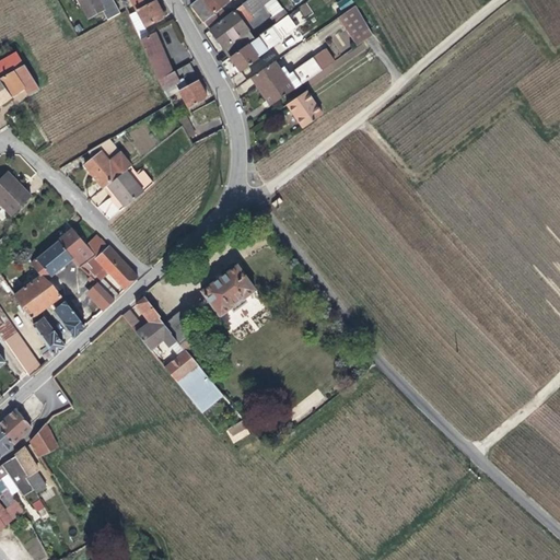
[(80,0),(90,18),(105,10),(98,0),(80,0)]
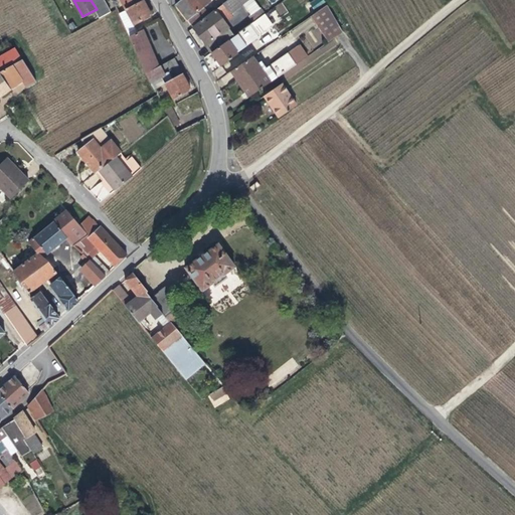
[(122,0),(127,8),(135,25),(152,16),(143,0),(122,0)]
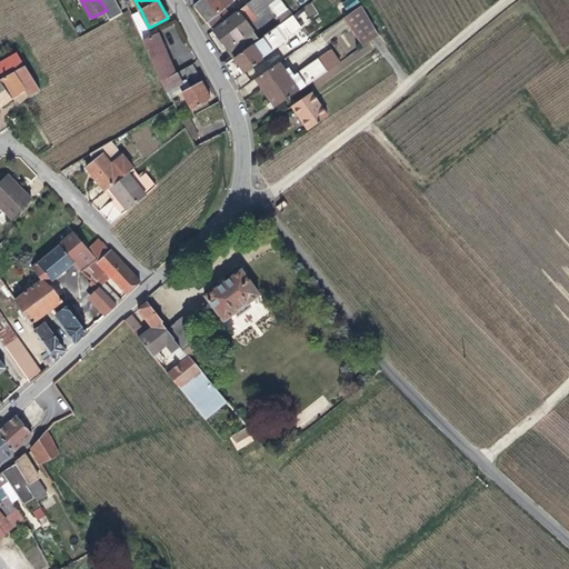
[(193,6),(212,30),(220,26),(213,18),(223,9),(217,0),(200,0),(199,1),(193,6)]
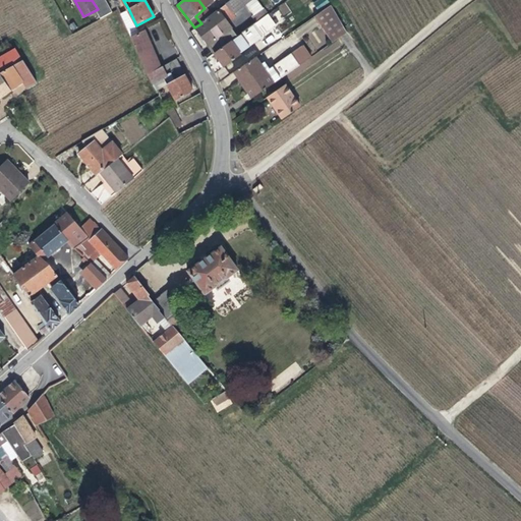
[(194,27),(214,53),(229,43),(219,29),(227,22),(225,20),(250,2),(248,0),(232,0),(201,23),(194,27)]
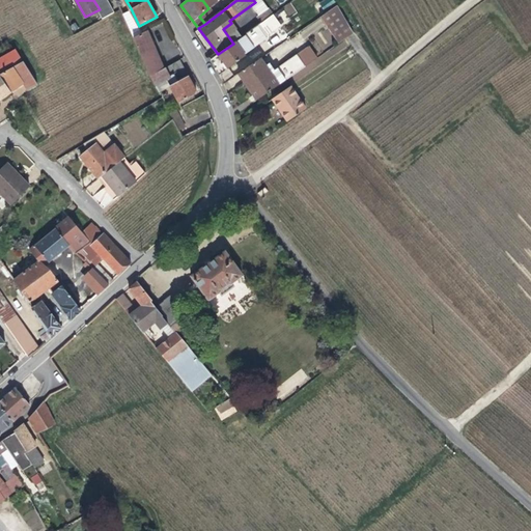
[(333,0),(320,0),(318,1),(323,9),(335,3),(333,0)]
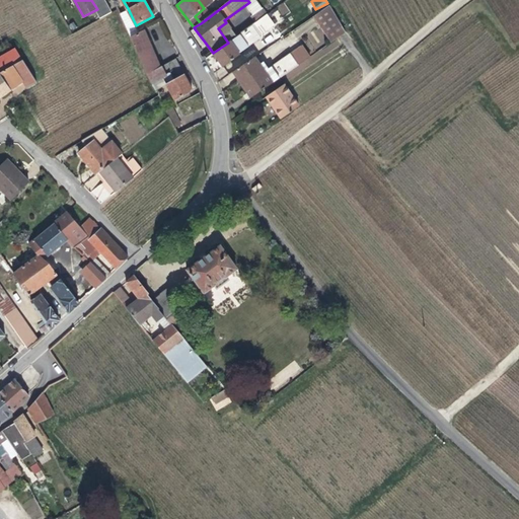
[(268,12),(275,23),(290,14),(283,3),(268,12)]
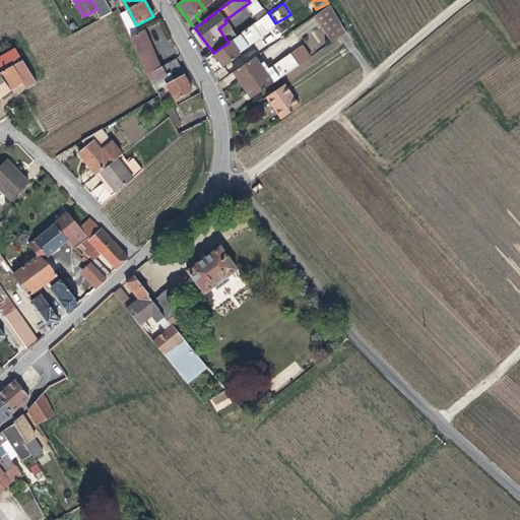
[(128,8),(121,12),(131,33),(133,37),(140,33),(136,25),(128,8)]
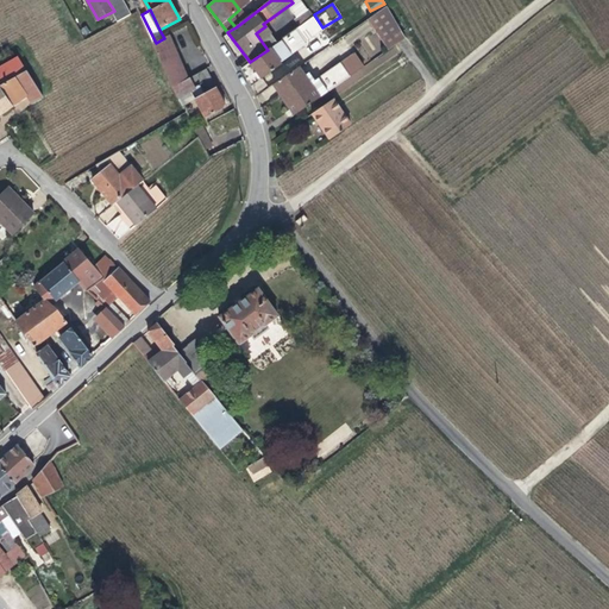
[(358,26),(371,46),(378,57),(405,39),(397,29),(384,10),(358,26)]
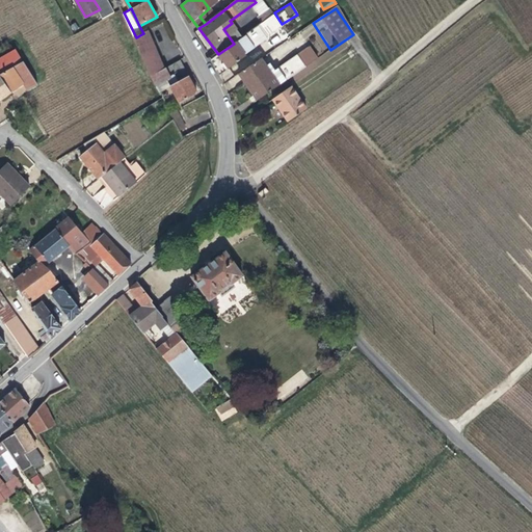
[(261,24),(273,16),(269,9),(257,18),(261,24)]
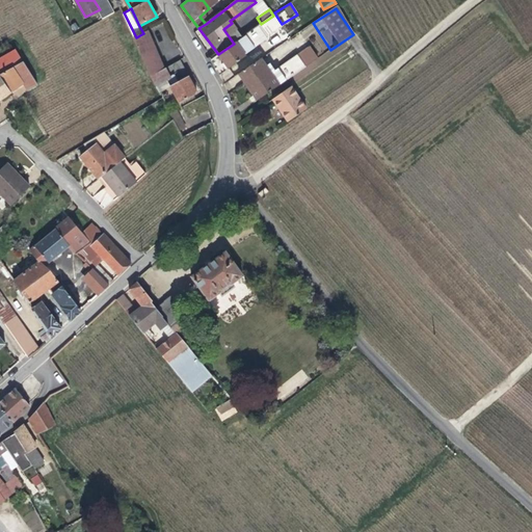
[(234,44),(218,54),(225,64),(229,69),(230,70),(246,58),(244,54),(270,35),(269,34),(281,26),(273,16),(261,24),(234,44)]
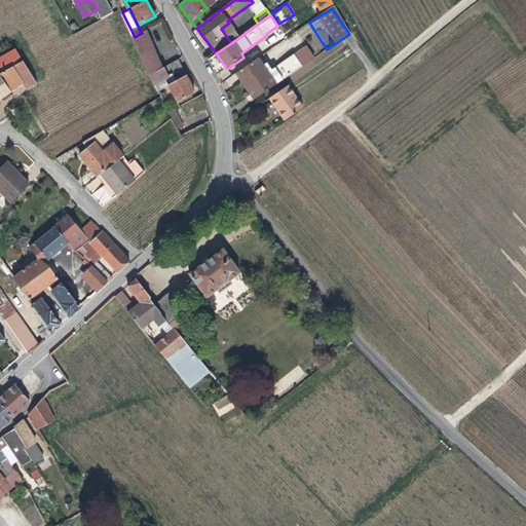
[(142,33),(135,37),(137,44),(152,73),(166,66),(147,31),(142,33)]
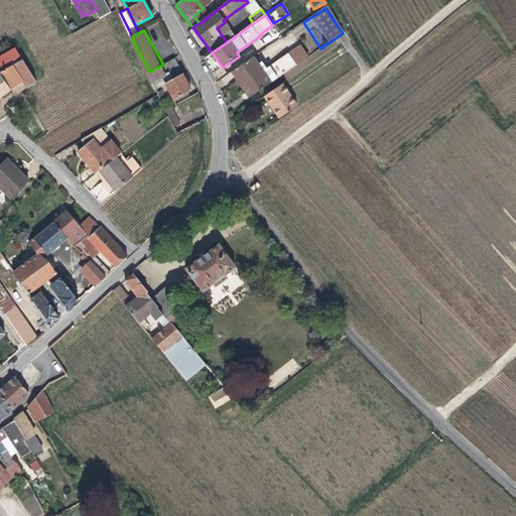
[(15,49),(12,44),(0,51),(0,97),(23,83),(27,89),(36,83),(15,49)]
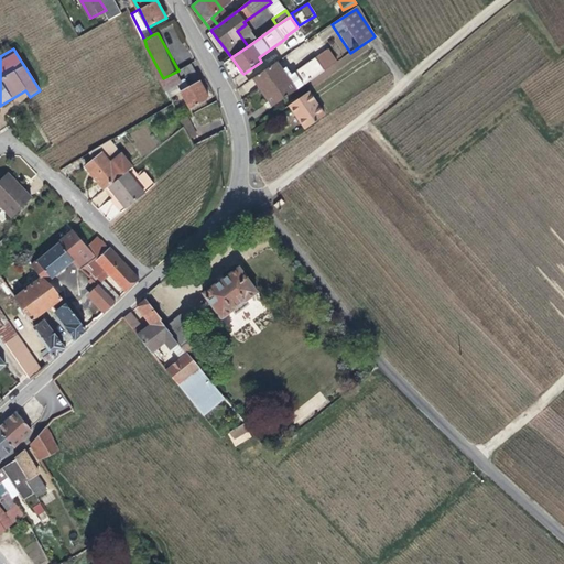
[(253,78),(264,97),(272,107),(336,63),(329,53),(327,50),(286,78),(277,63),(253,78)]
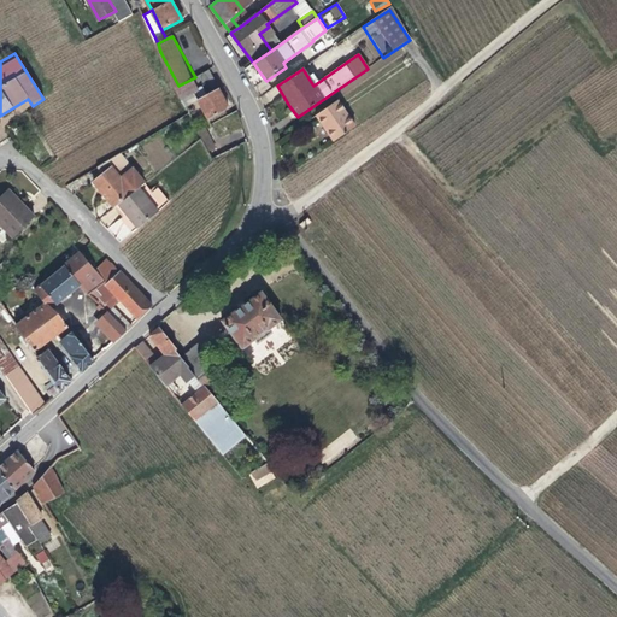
[(178,86),(175,88),(181,100),(193,93),(207,119),(229,107),(209,69),(195,77),(178,86)]
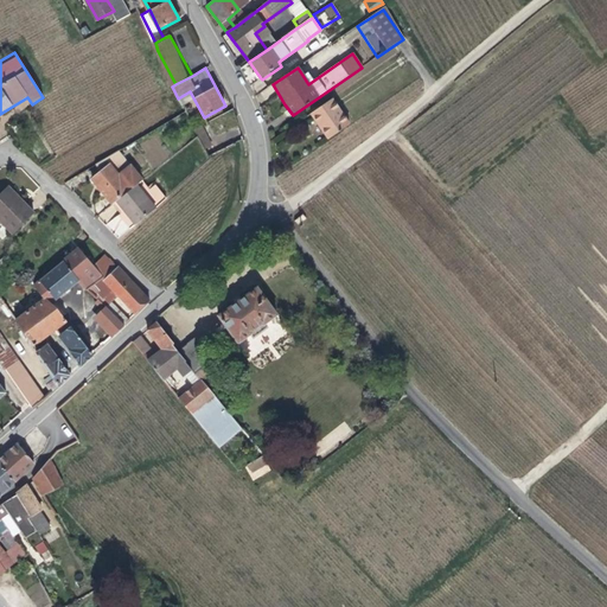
[(323,133),(326,139),(349,123),(344,119),(332,100),(311,115),(323,133)]
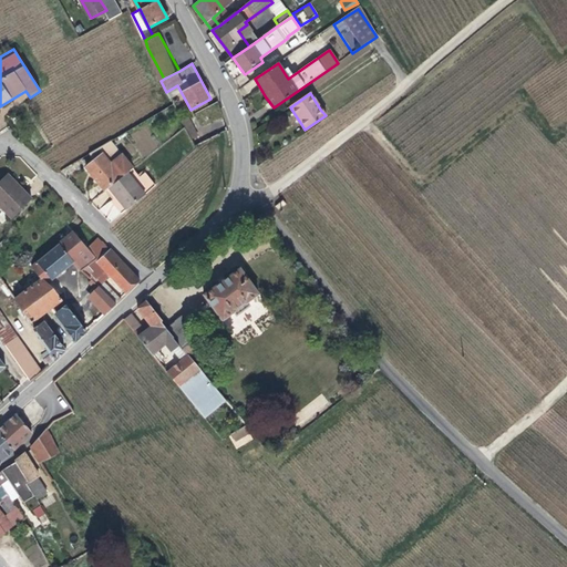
[(182,121),(192,138),(197,135),(187,117),(182,121)]
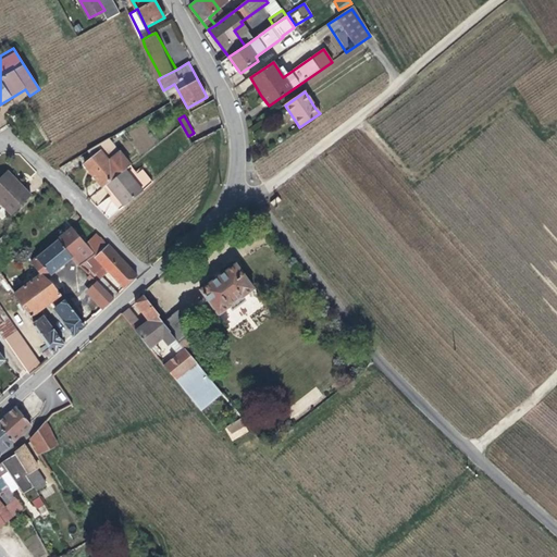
[(109,138),(89,151),(93,156),(84,163),(102,187),(130,165),(109,138)]
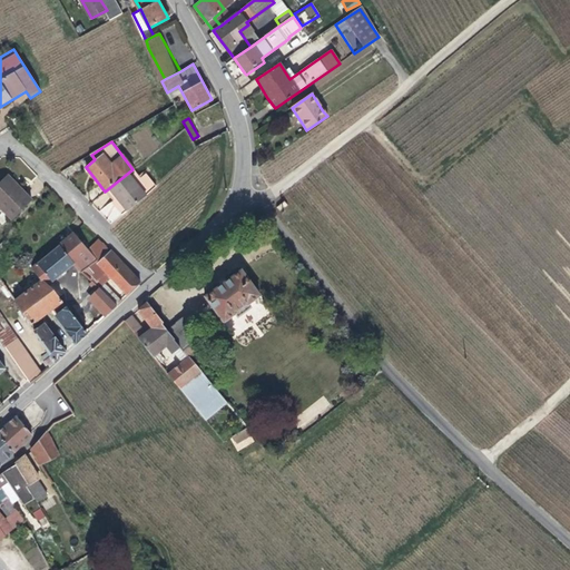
[(133,169),(105,192),(111,199),(110,202),(120,214),(156,187),(143,172),(138,175),(133,169)]
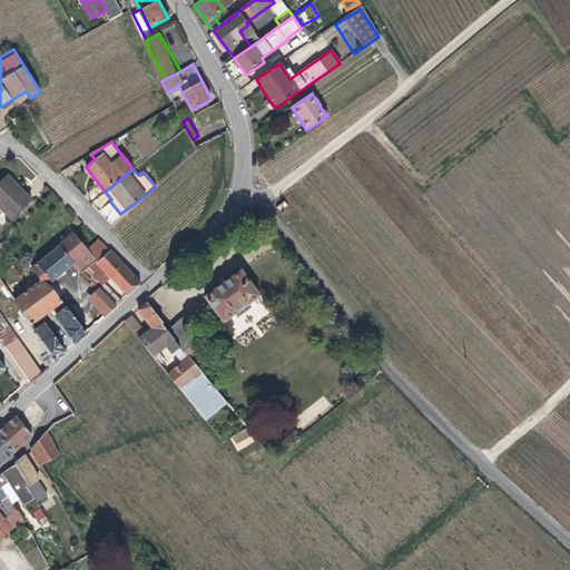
[(7,176),(0,182),(0,206),(12,220),(32,200),(7,176)]
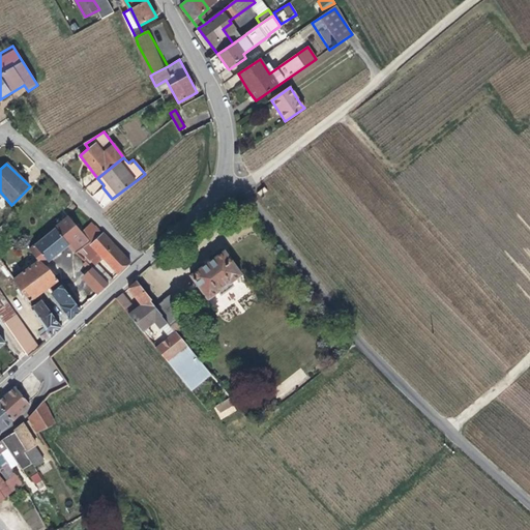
[(266,185),(268,190),(275,186),(273,181),(266,185)]
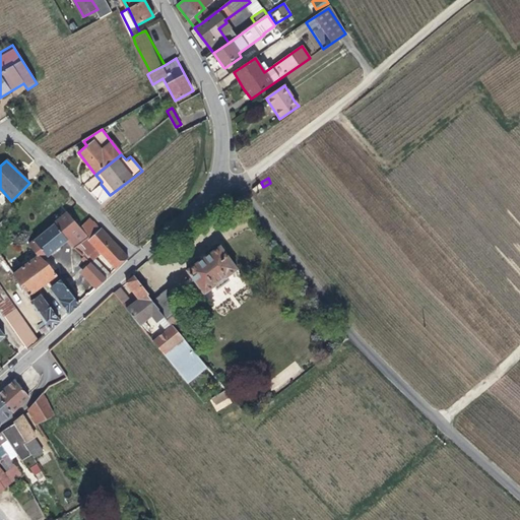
[(29,245),(38,256),(47,264),(53,271),(59,265),(51,255),(68,241),(74,248),(87,238),(67,213),(29,245)]
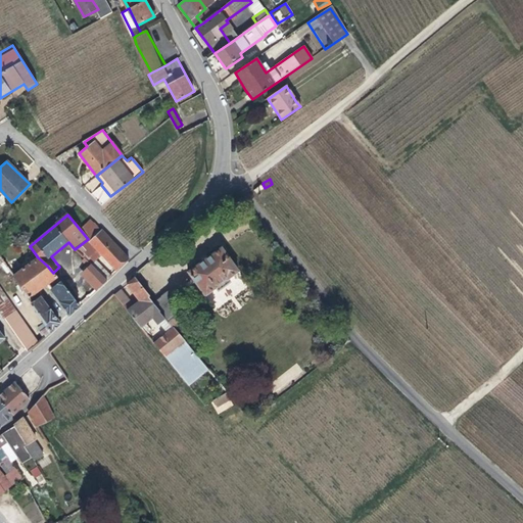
[(130,259),(102,229),(77,252),(87,262),(89,265),(91,266),(91,265),(107,280),(111,277),(96,260),(102,254),(117,271),(130,259)]
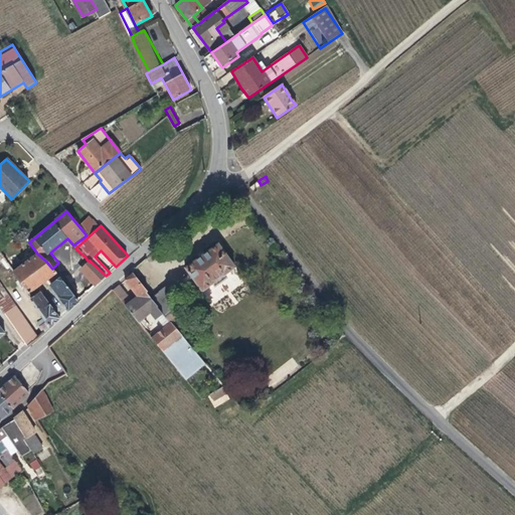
[(212,283),(224,275),(235,267),(218,243),(185,267),(201,291),(212,283)]
